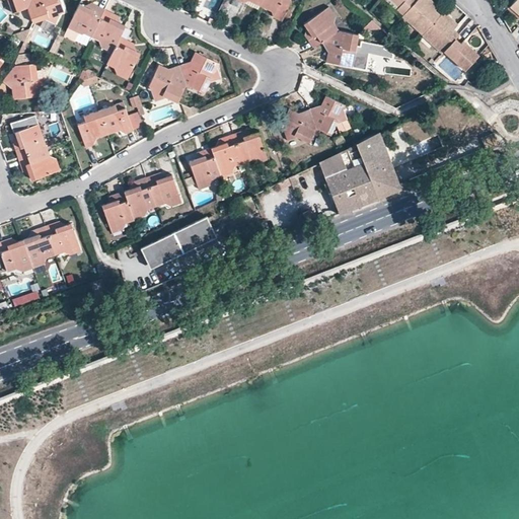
[(7,0),(11,12),(27,7),(30,0),(7,0)]
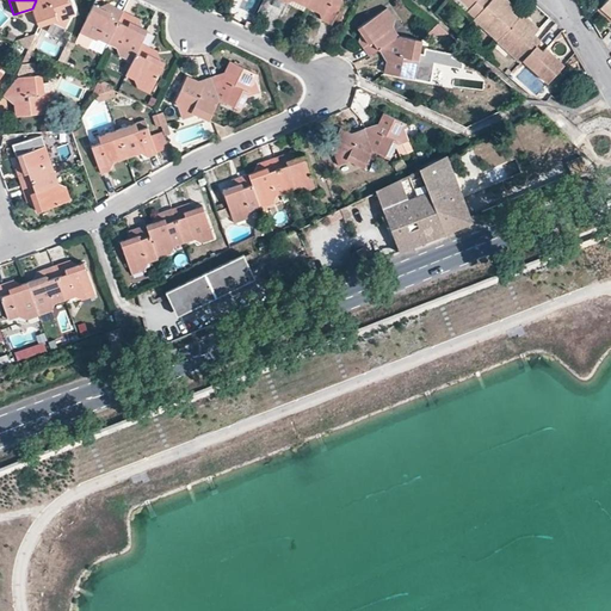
[(57,19),(66,24),(71,14),(75,13),(69,0),(36,0),(32,8),(32,10),(38,26),(51,20),(57,19)]
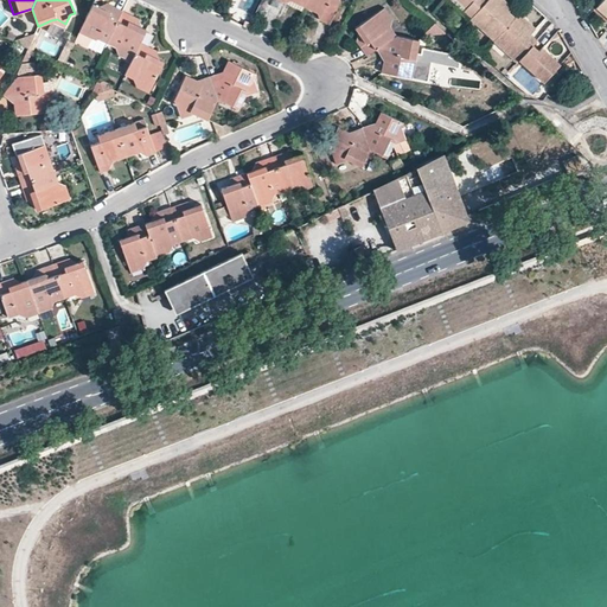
[(323,12),(320,19),(330,24),(339,0),(307,0),(306,4),(323,12)]
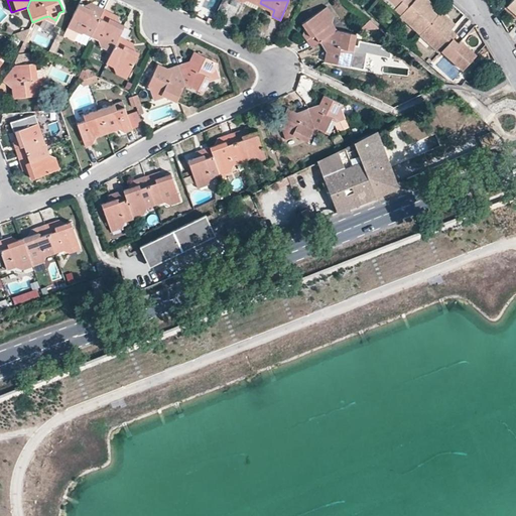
[(390,0),(399,8),(397,11),(404,17),(417,3),(413,0),(390,0)]
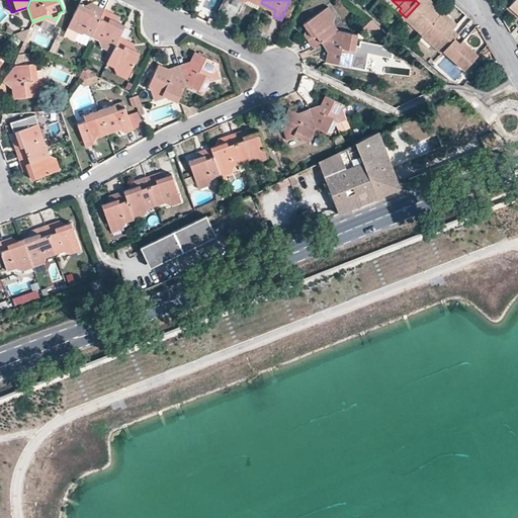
[(426,6),(430,2),(427,0),(420,0),(419,3),(406,17),(404,19),(424,36),(440,18),(435,14),(426,6)]
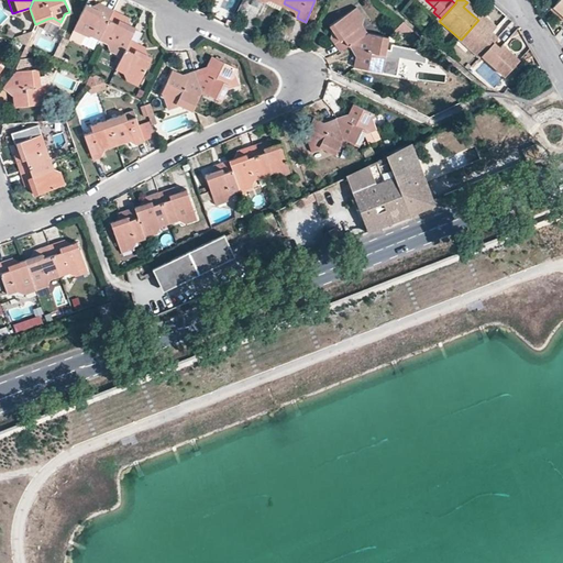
[(74,28),(91,35),(99,40),(113,9),(105,4),(101,10),(90,4),(86,2),(74,28)]
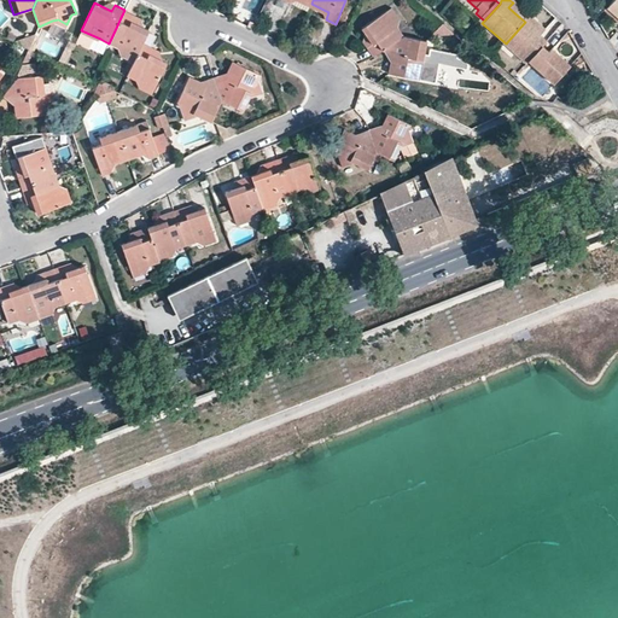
[(524,12),(513,3),(508,7),(519,17),(524,12)]
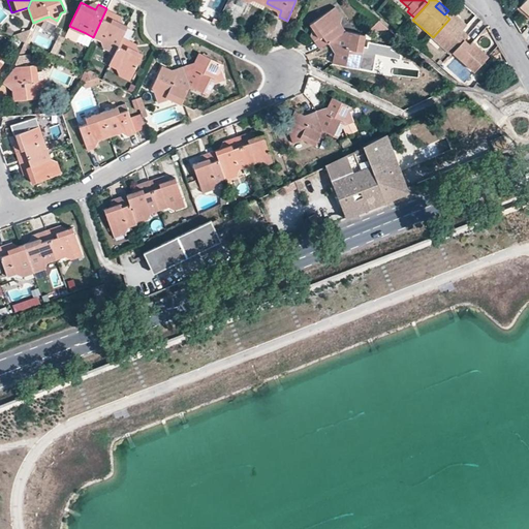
[(277,11),(279,17),(281,10),(267,3),(265,6),(277,11)]
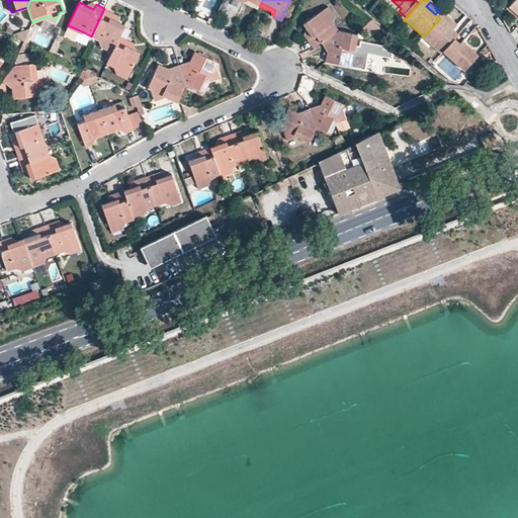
[(98,39),(113,47),(118,36),(124,24),(120,22),(109,17),(111,12),(104,8),(91,36),(98,39)]
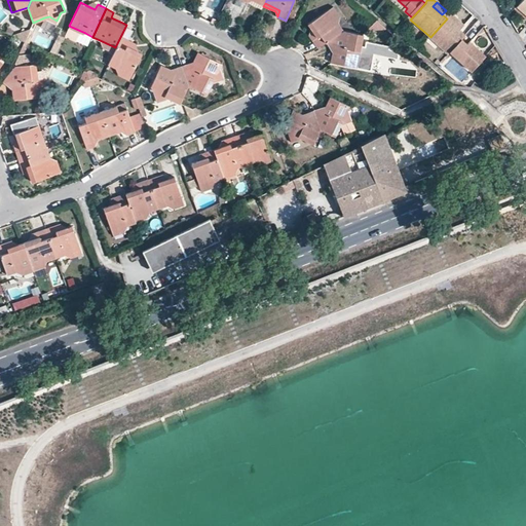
[(525,21),(525,15),(518,8),(516,11),(525,21)]
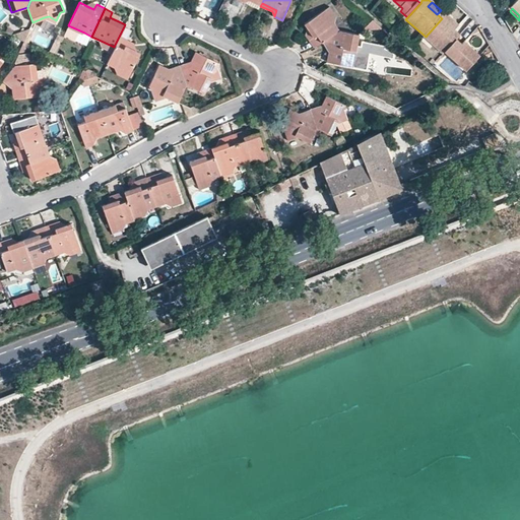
[(331,9),(327,12),(336,26),(338,18),(331,9)]
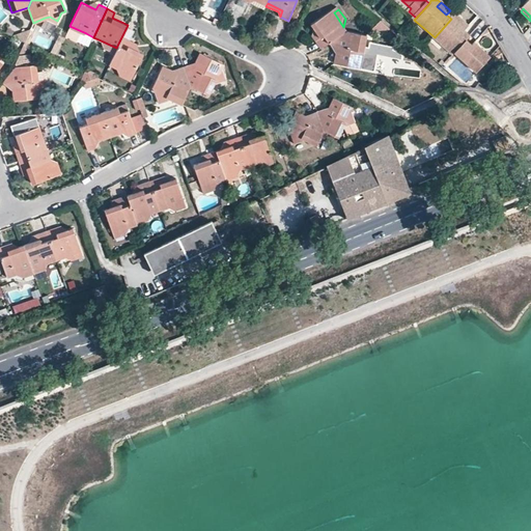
[(119,15),(114,12),(112,18),(123,23),(119,15)]
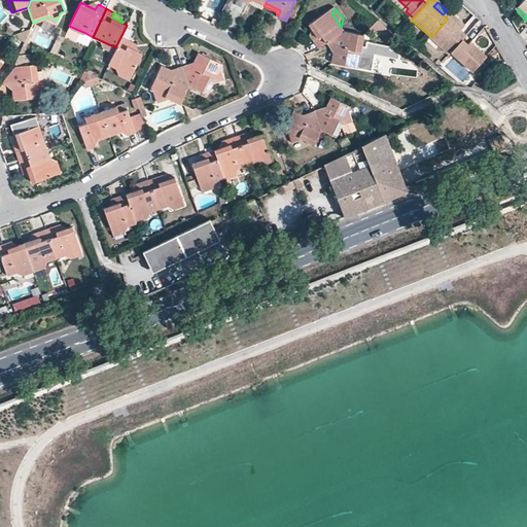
[(341,27),(331,12),(311,27),(313,30),(320,40),(315,43),(320,50),(328,45),(331,43),(346,33),(341,27)]
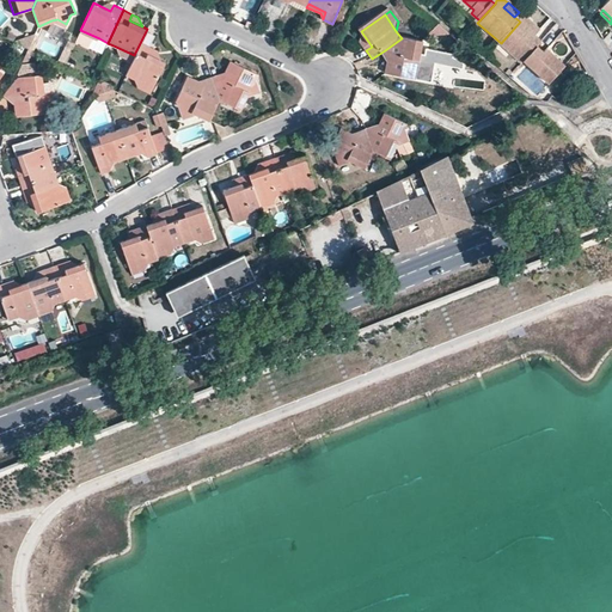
[(532,32),(536,29),(524,18),(520,22),(501,43),(499,46),(522,67),(525,65),(539,49),(544,43),(538,38),(532,32)]
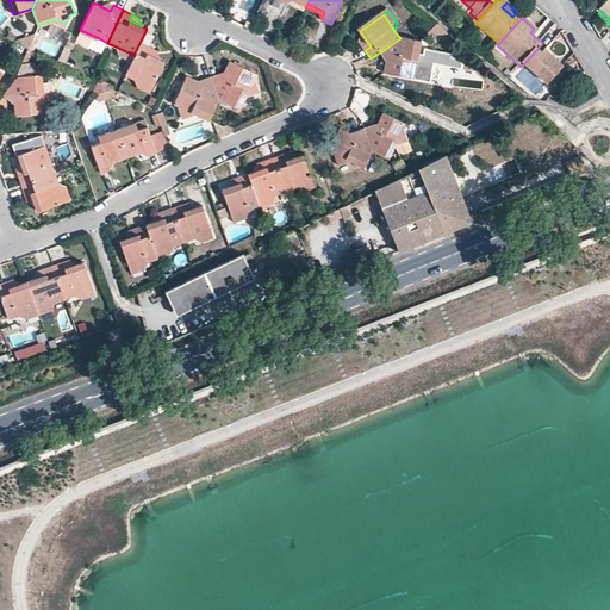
[(439,26),(428,38),(449,36),(439,26)]
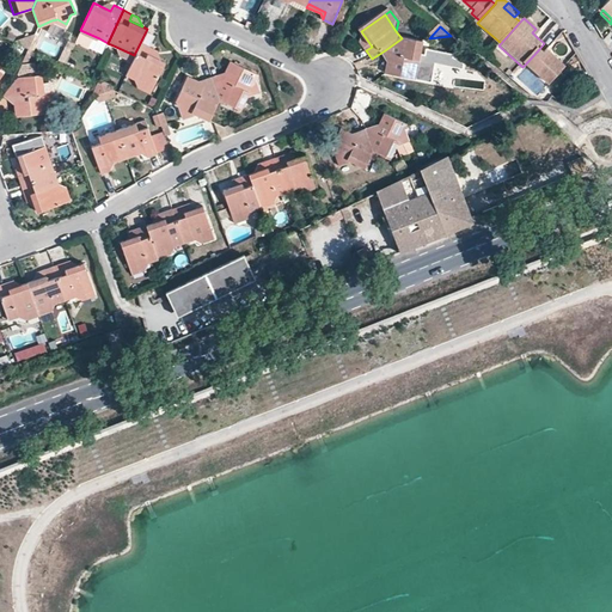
[(90,42),(99,38),(80,30),(78,36),(90,42)]
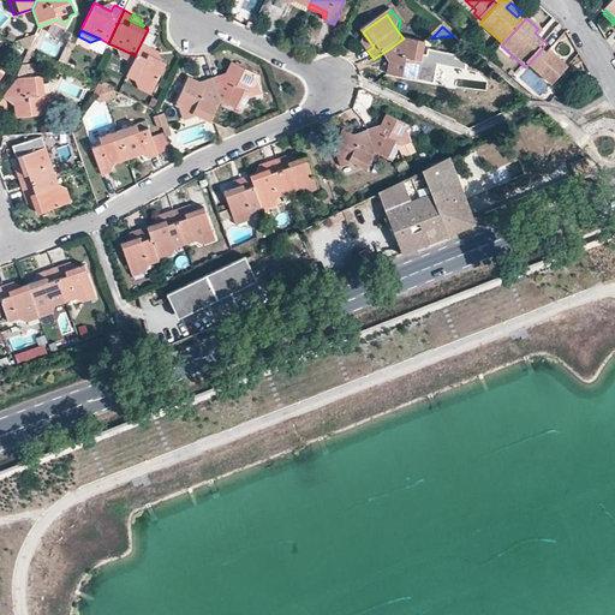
[(30,51),(35,39),(36,36),(15,43),(30,51)]
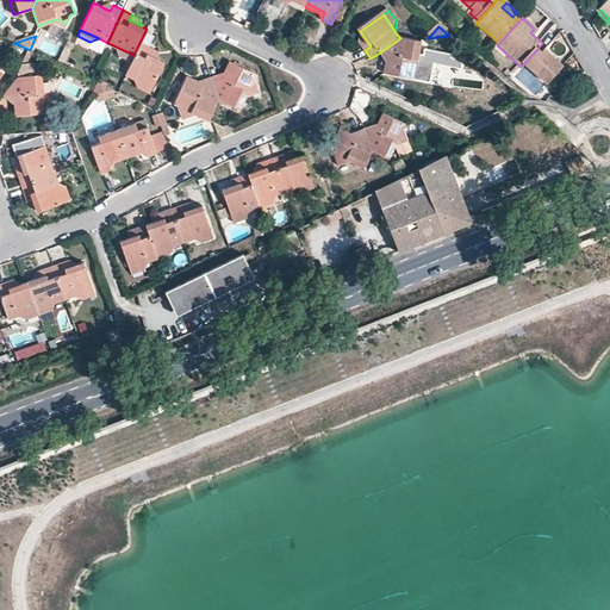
[(35,38),(30,50),(35,53),(41,41),(35,38)]
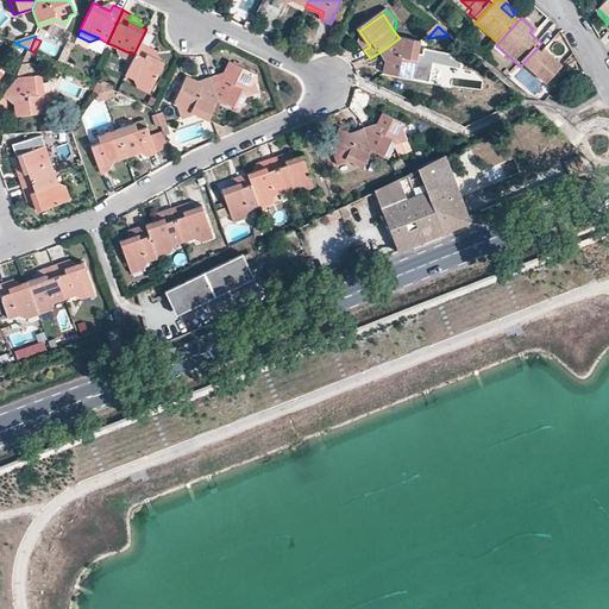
[(384,75),(432,85),(435,66),(463,71),(464,66),(452,58),(453,56),(426,51),(425,57),(420,56),(422,43),(400,38),(383,50),(388,58),(387,63),(384,75)]
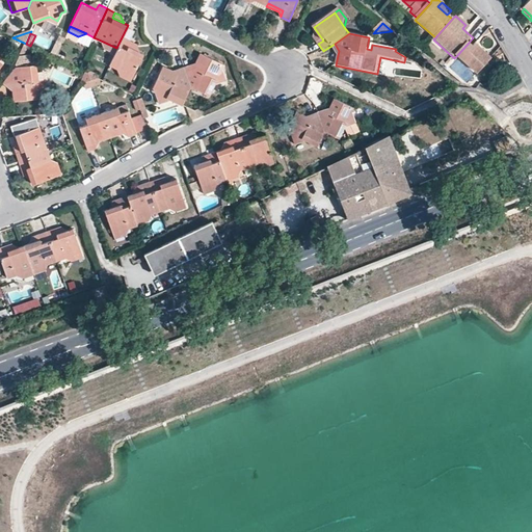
[(127,46),(129,41),(122,37),(116,48),(114,53),(109,65),(117,70),(132,77),(143,53),(140,52),(127,46)]
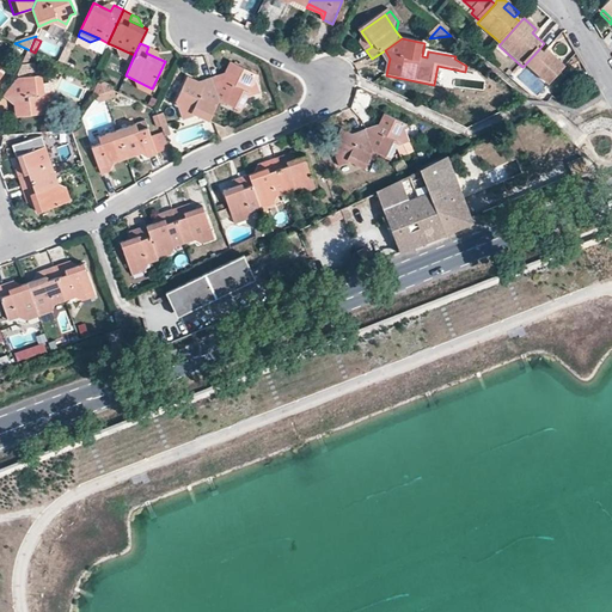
[(118,55),(132,61),(134,55),(116,47),(118,55)]
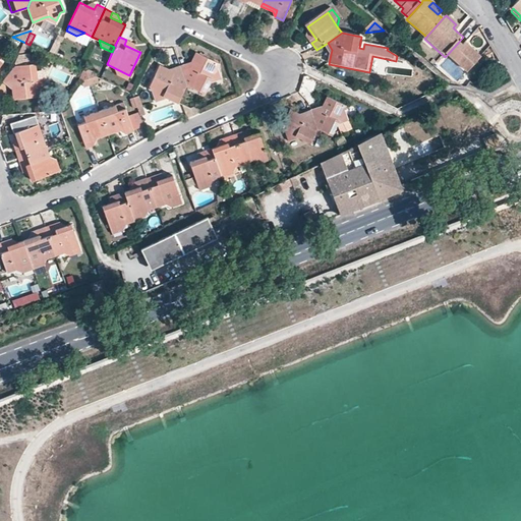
[(133,43),(126,40),(124,45),(137,51),(133,43)]
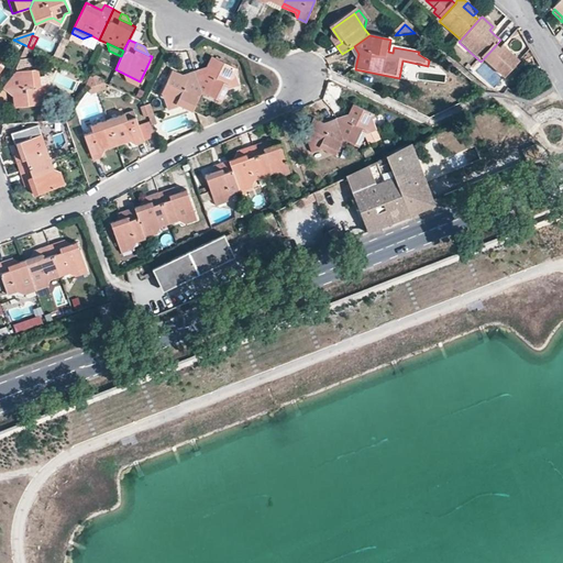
[(511,59),(501,51),(496,45),(483,59),(506,80),(521,63),(514,56),(511,59)]
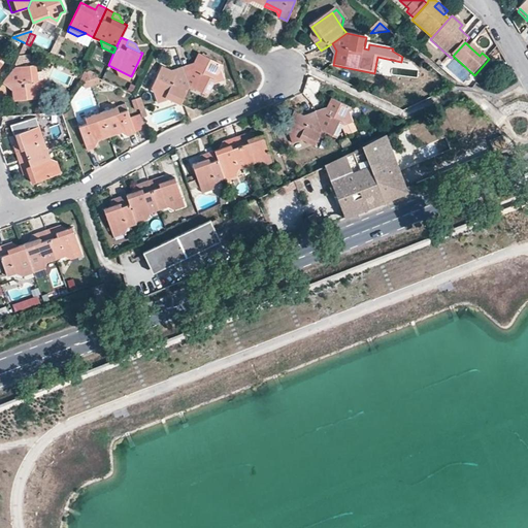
[(473,44),(470,47),(480,56),(482,53),(473,44)]
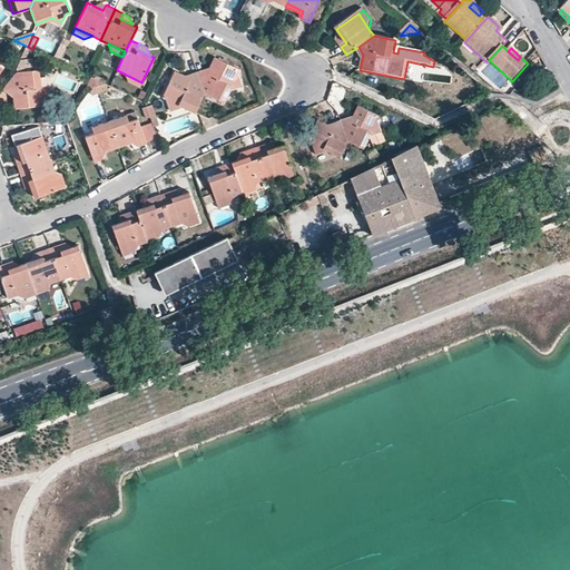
[(232,86),(241,82),(238,74),(241,69),(214,56),(208,67),(205,72),(198,75),(204,92),(224,101),(231,90),(232,86)]
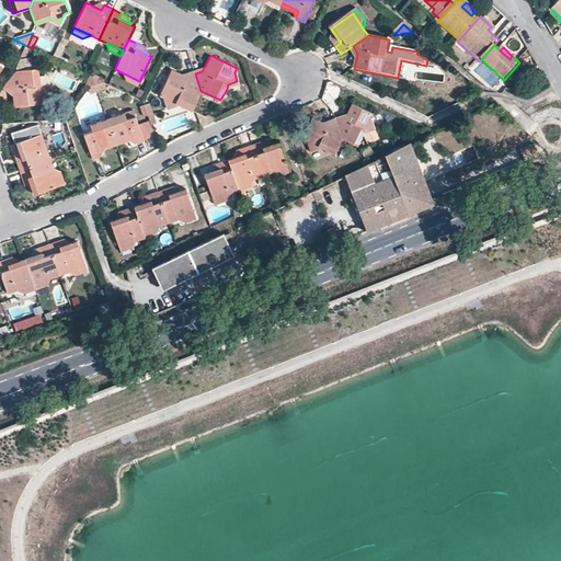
[(48,90),(41,84),(39,80),(38,67),(33,68),(31,57),(19,59),(15,67),(15,69),(4,84),(11,89),(12,94),(13,106),(43,103),(42,99),(48,90)]
